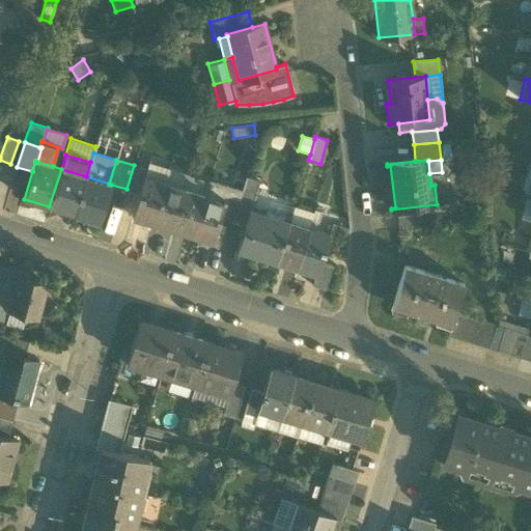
[(147,169),(145,176),(164,183),(169,168),(149,162),(146,169),(147,169)]
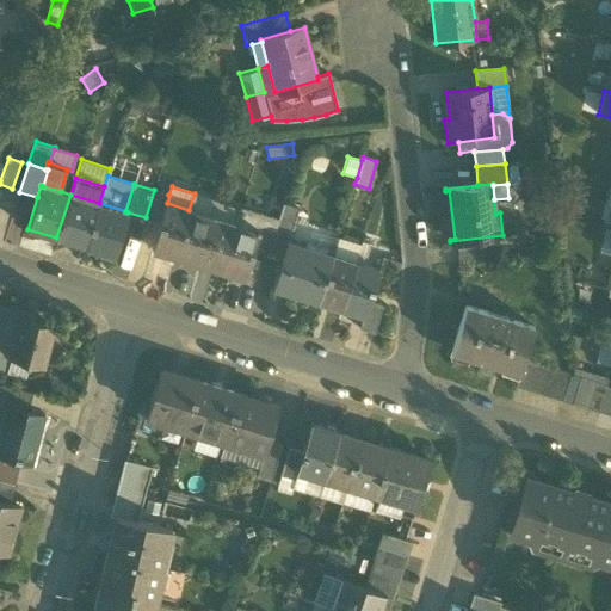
[(168,195),(154,190),(146,217),(160,222),(165,203),(167,203),(170,195),(168,195)]
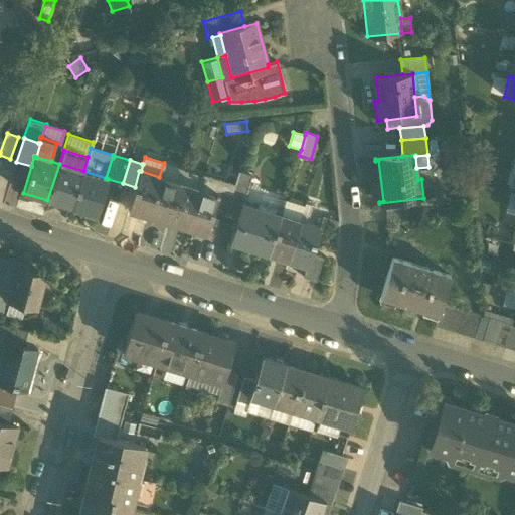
[(179,183),(183,169),(164,163),(159,177),(179,183)]
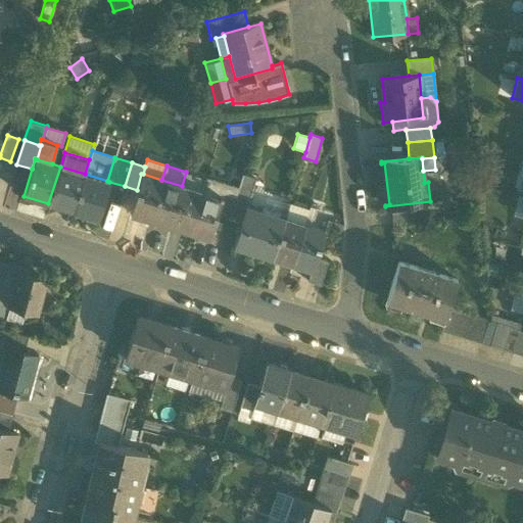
[(477,185),(493,189),(498,170),(482,165),(477,185)]
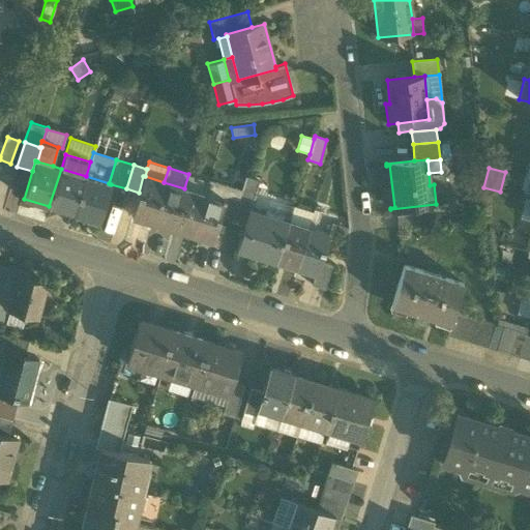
[(74,214),(86,176),(61,169),(49,206),(74,214)]
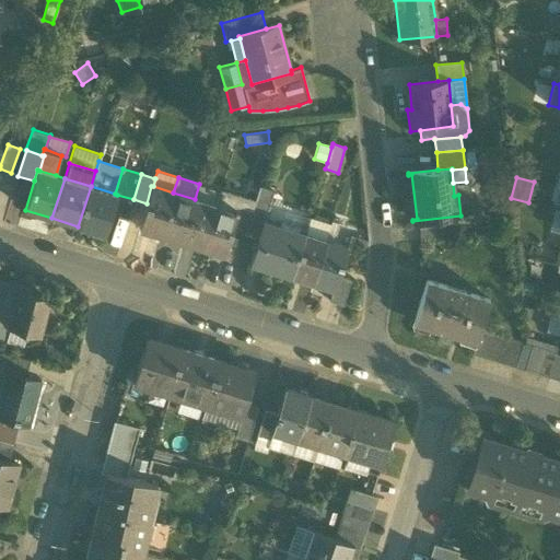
[(0,208),(4,210),(13,184),(1,179),(0,182),(0,208)]
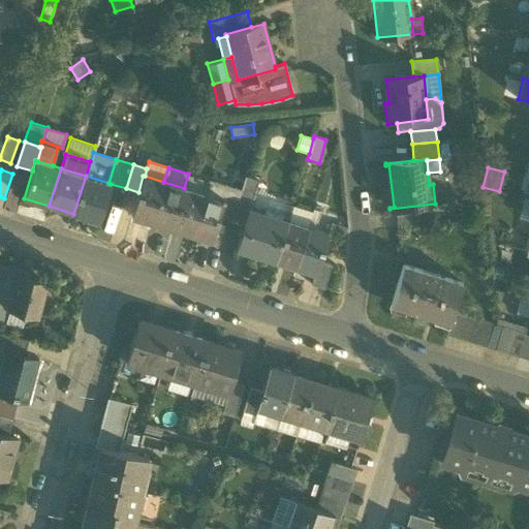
[(440,172),(428,173),(429,185),(433,184),(435,204),(445,203),(443,172),(440,172)]
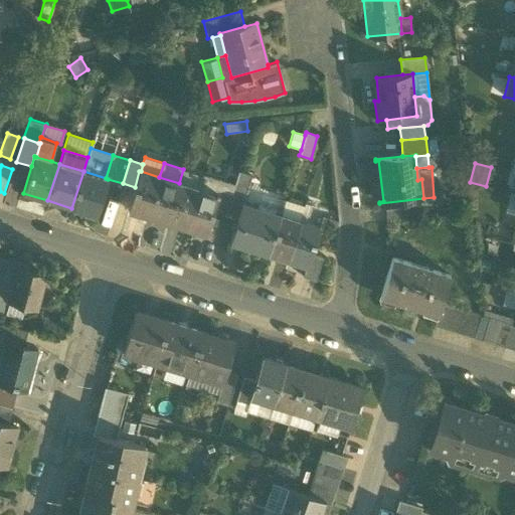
[(198,189),(202,175),(183,169),(179,183),(198,189)]
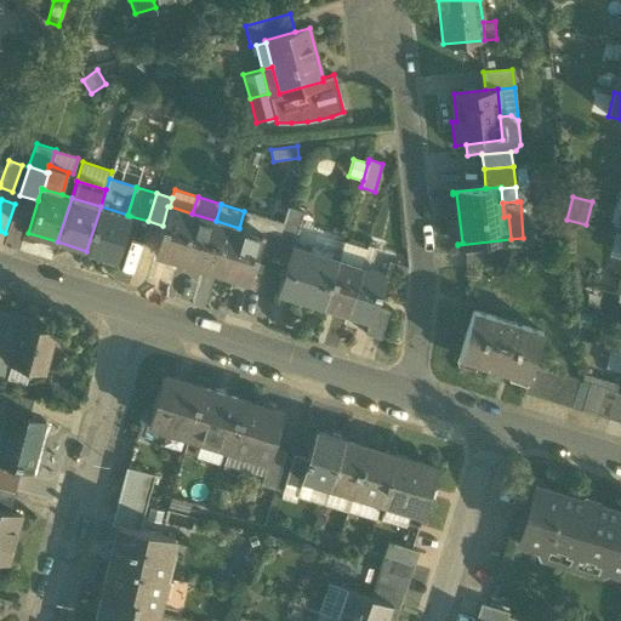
[(130,216),(127,215),(101,206),(86,251),(115,260),(130,216)]
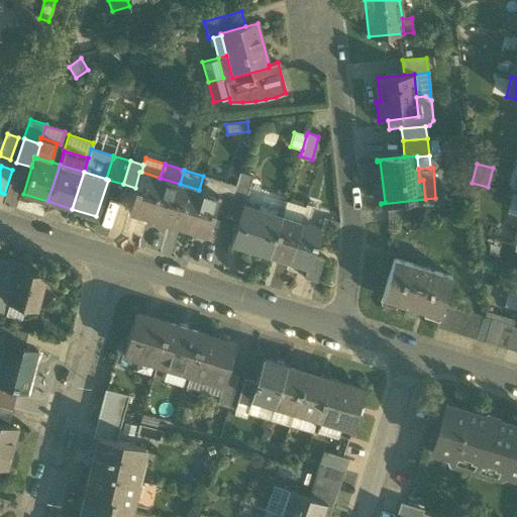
[(148,216),(160,178),(141,172),(139,172),(135,188),(128,210),(148,216)]
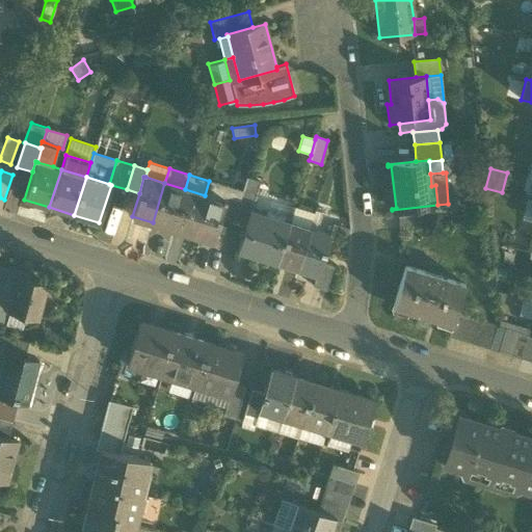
[(239,197),(239,198),(232,222),(245,227),(249,210),(259,180),(246,177),(242,190),(239,197)]
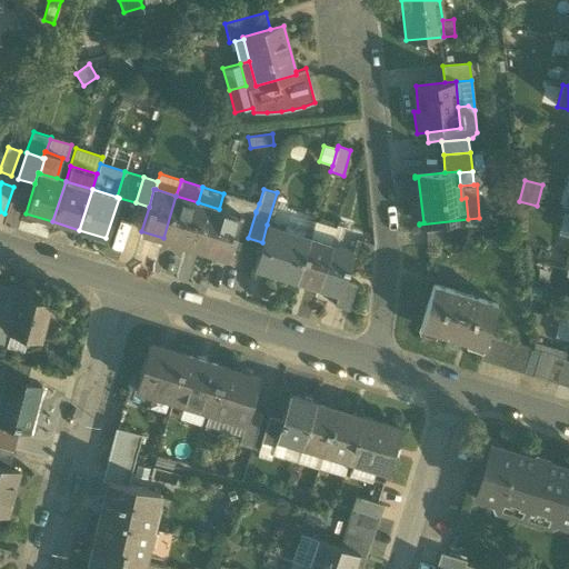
[(223,193),(219,209),(241,216),(243,208),(246,200),(223,193)]
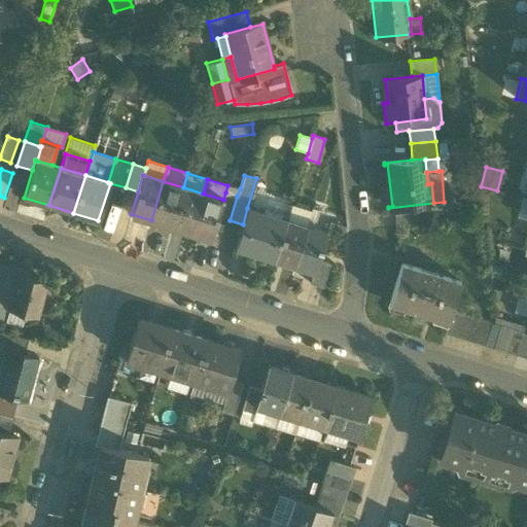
[(151,220),(171,227),(183,187),(163,181),(151,220)]
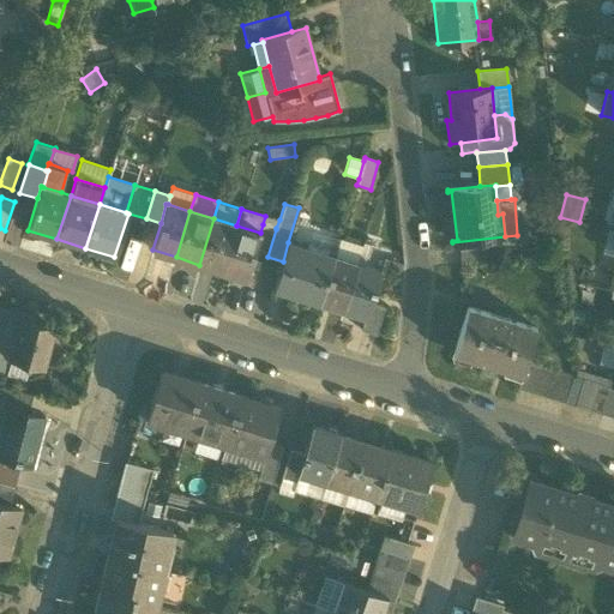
[(276,228),(280,220),(265,216),(263,224),(276,228)]
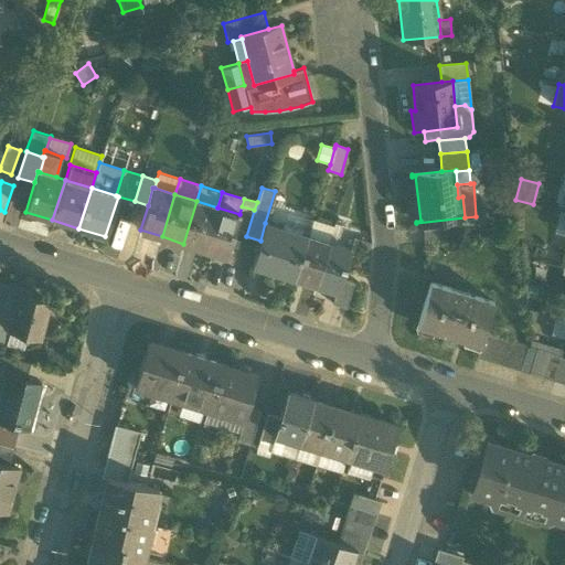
[(183,244),(204,251),(217,208),(196,201),(183,244)]
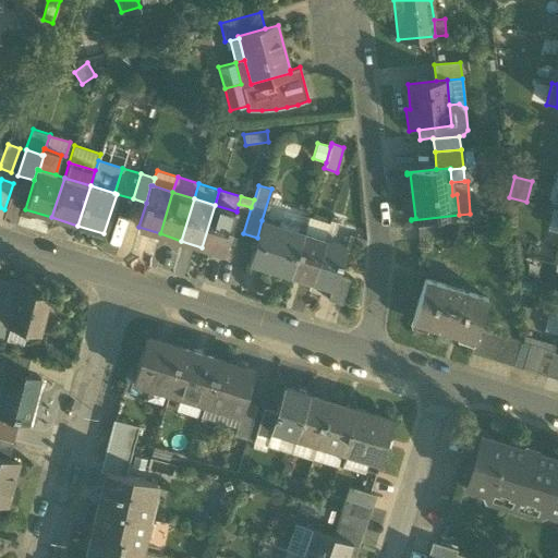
[(231,229),(243,233),(251,208),(251,207),(239,204),(237,211),(231,229)]
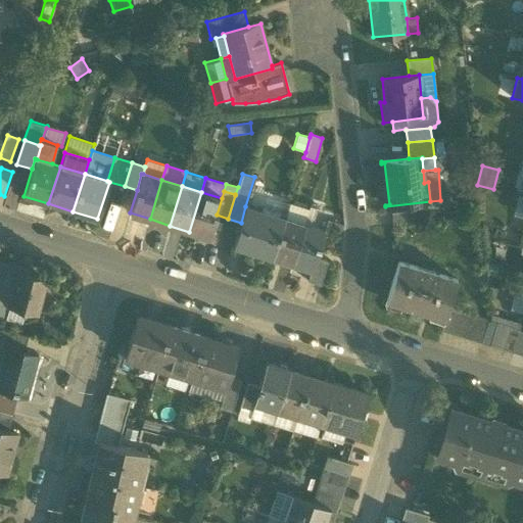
[(217,215),(222,198),(201,192),(189,232),(209,238),(217,215)]
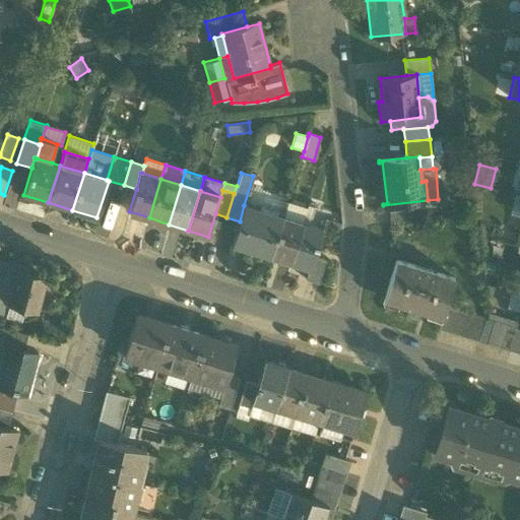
[(283,217),(287,201),(264,194),(259,210),(283,217)]
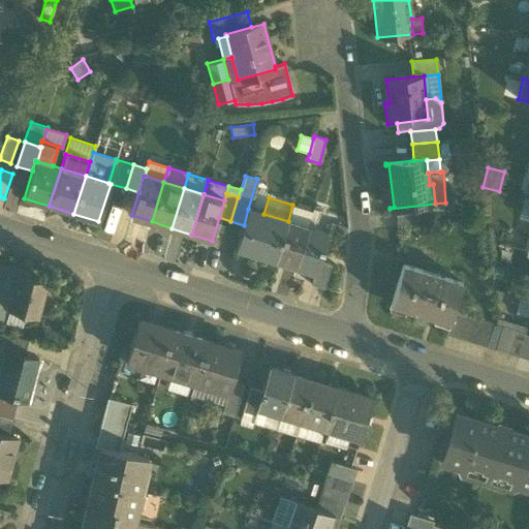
[(528,203),(523,203),(520,218),(528,220),(528,203)]
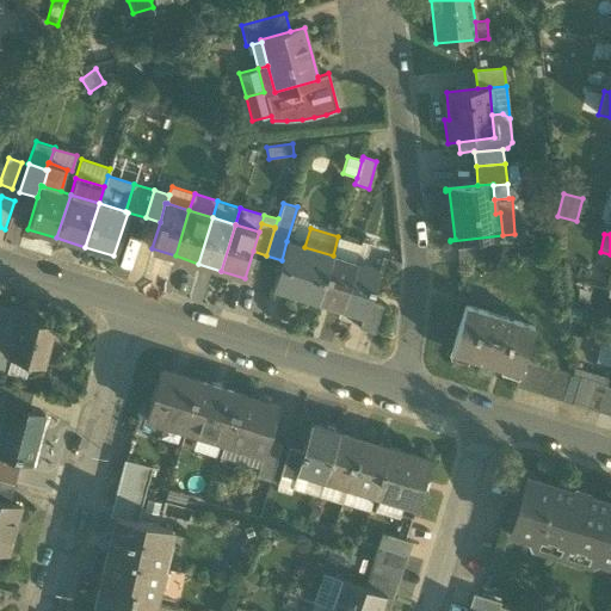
[(333,255),(356,263),(360,244),(338,236),(333,255)]
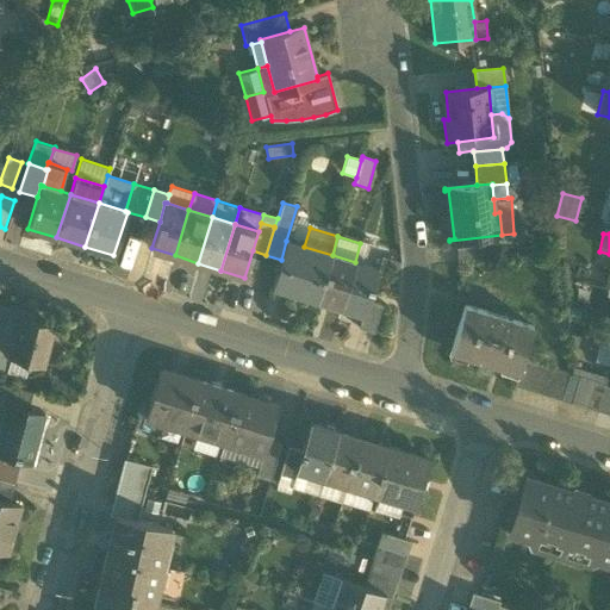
[(272,286),(318,300),(332,255),(304,247),(286,241),(281,260),(272,286)]
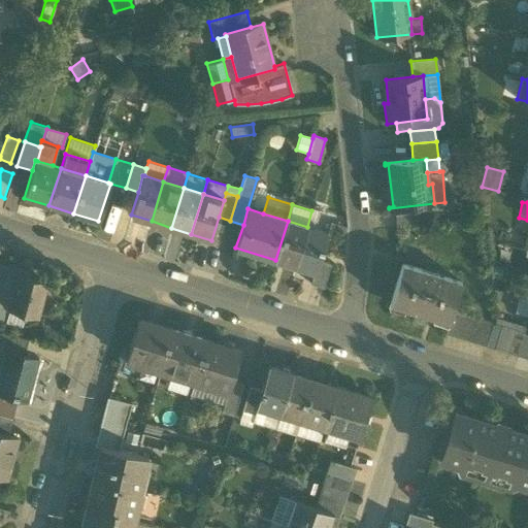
[(394,216),(396,227),(418,225),(417,213),(394,216)]
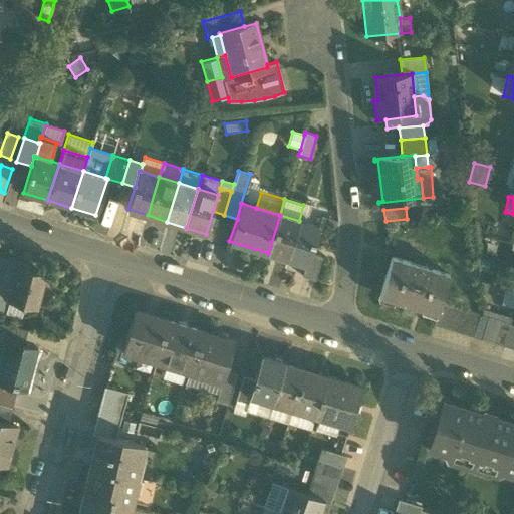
[(299,221),(280,215),(268,253),(269,253),(287,258),(299,221)]
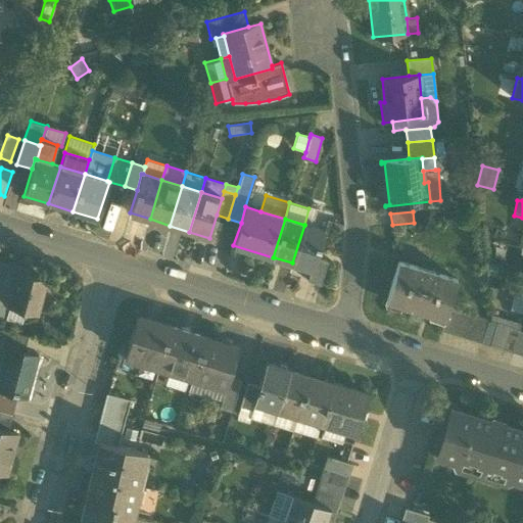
[(324,231),(304,225),(292,263),(313,270),(317,254),(324,231)]
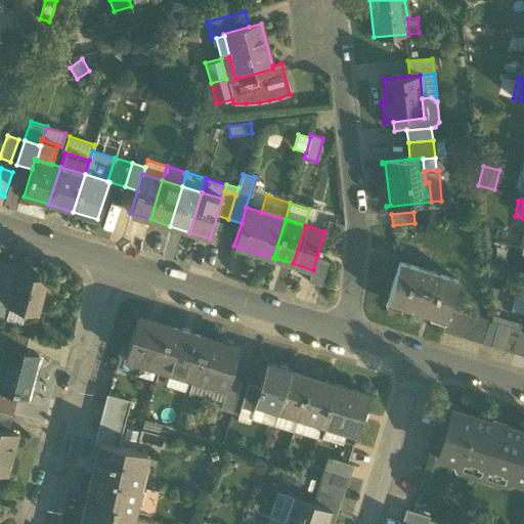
[(309,281),(322,286),(331,258),(317,255),(313,270),(309,281)]
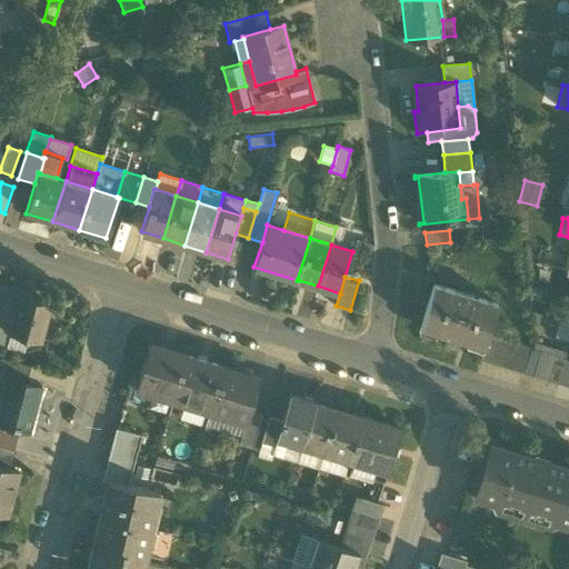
[(0,327),(10,330),(15,317),(1,312),(9,286),(0,282),(0,327)]
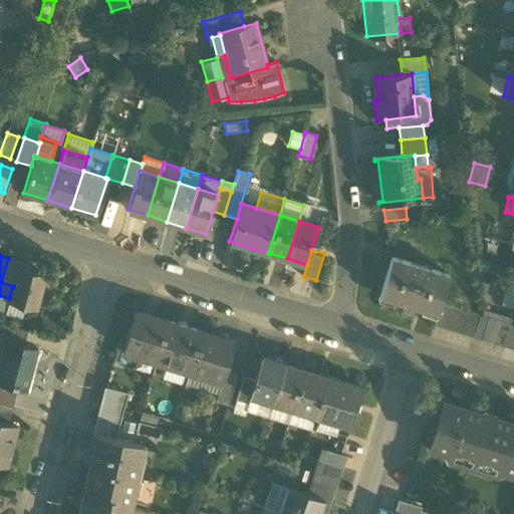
[(414,307),(437,314),(441,302),(449,275),(392,257),(379,296),(403,303),(401,308),(413,312),(414,307)]
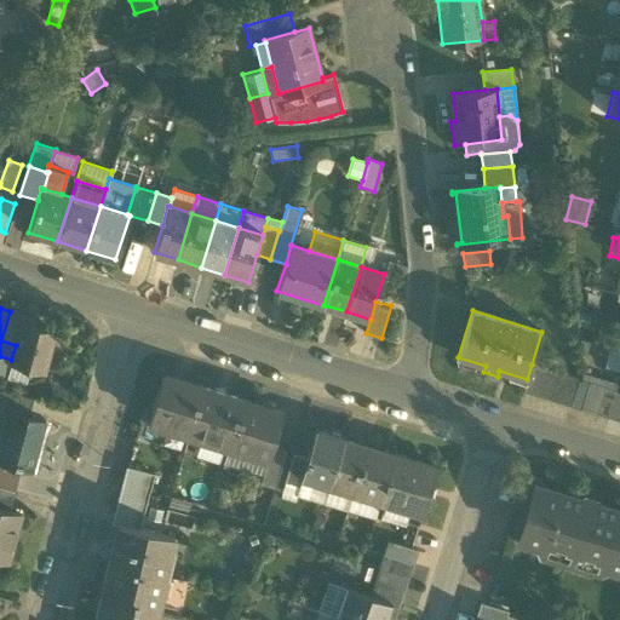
[(24,316),(10,311),(1,340),(16,345),(22,322),(23,322),(24,316)]
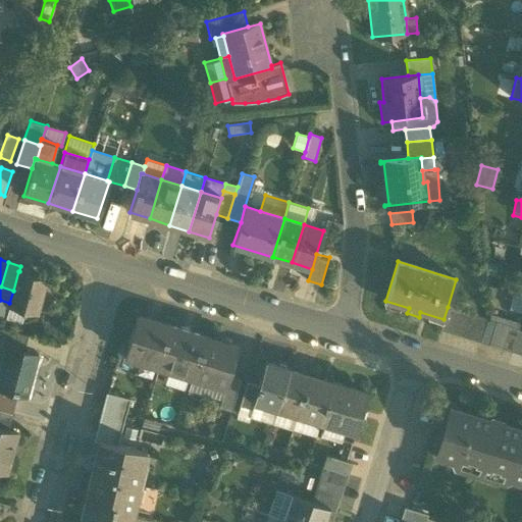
[(8,307),(37,314),(46,278),(19,271),(18,271),(13,291),(9,303),(8,307)]
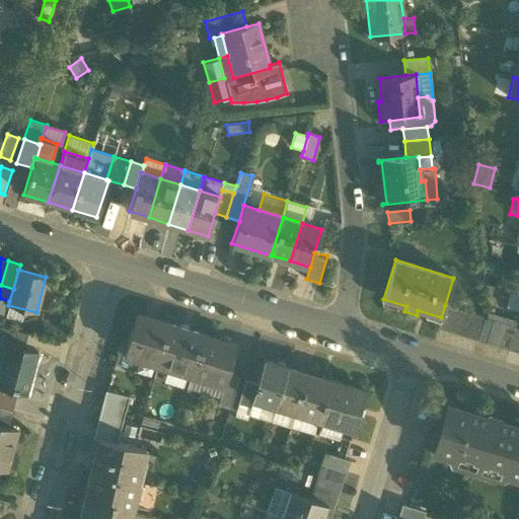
[(518,309),(518,293),(509,291),(506,307),(518,309)]
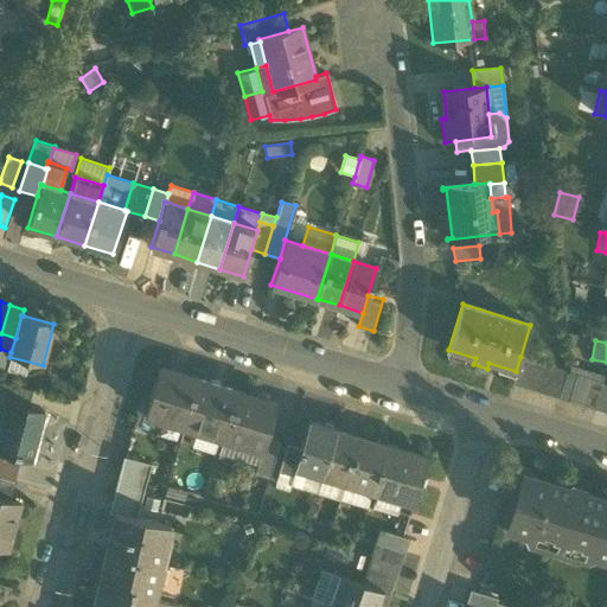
[(511,384),(557,398),(566,371),(521,357),(516,371),(511,384)]
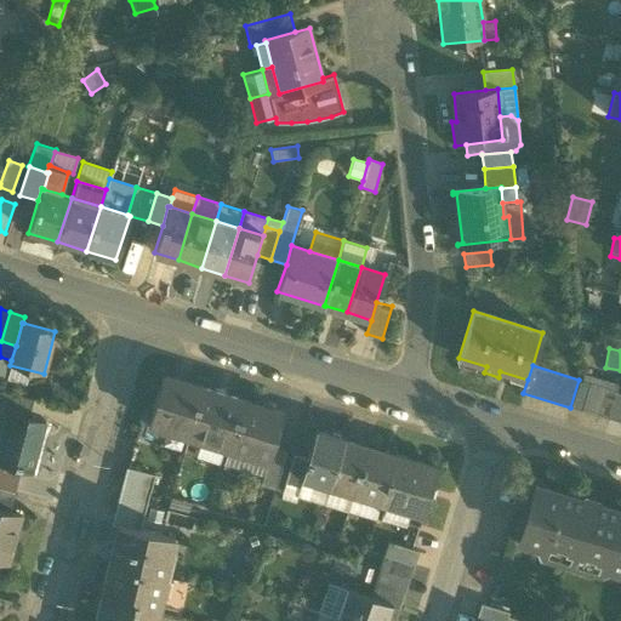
[(148,423),(188,437),(203,388),(163,375),(148,423)]
